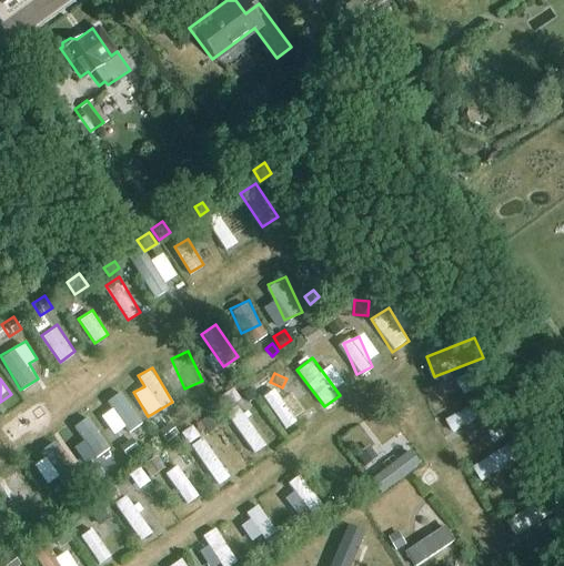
[(112,406),(101,413),(113,434),(126,427),(128,431),(142,422),(123,387),(107,396),(112,406)]
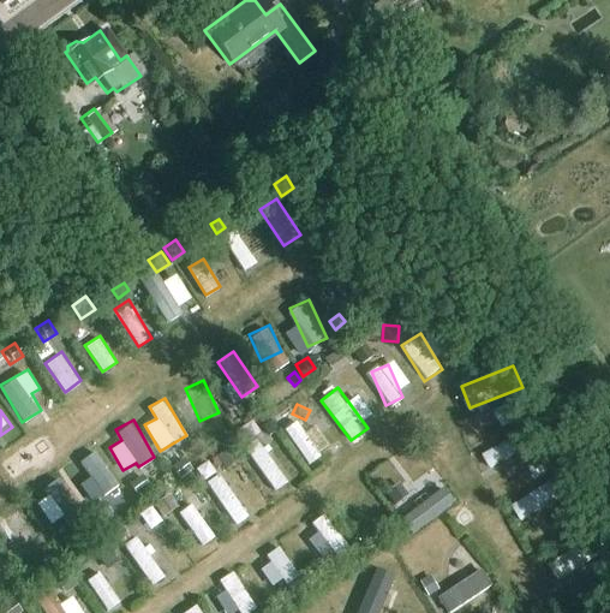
[(265,420),(255,427),(263,438),(273,430),(265,420)]
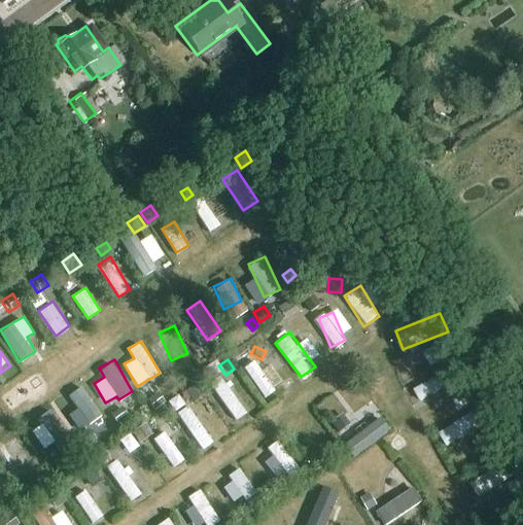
[(260,398),(275,391),(257,359),(244,366),(260,398)]
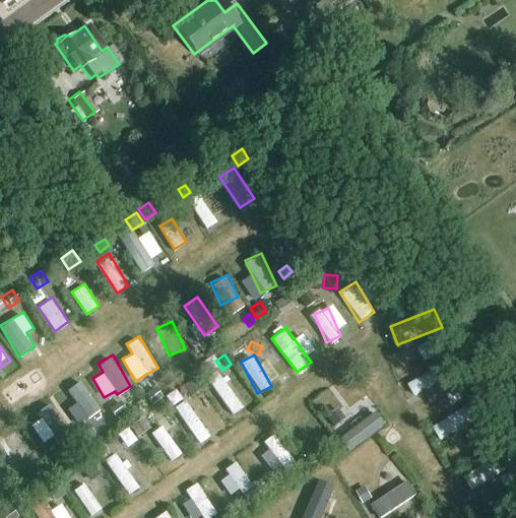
[(452,359),(410,381),(417,393),(458,371),(452,359)]
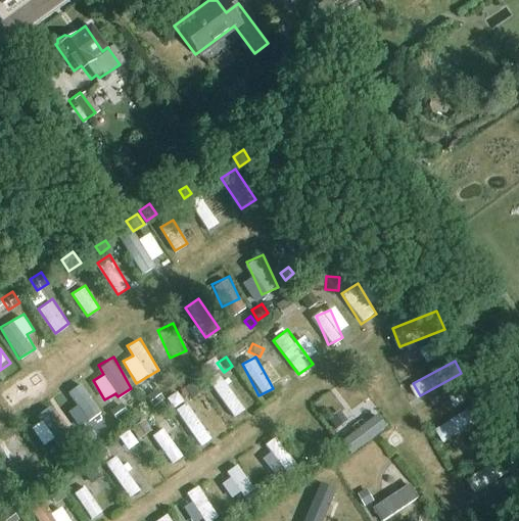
[(220,371),(208,378),(233,417),(244,410),(220,371)]
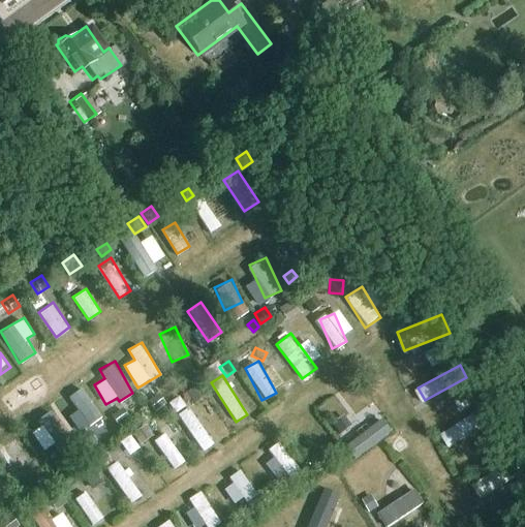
[(473,382),(465,388),(470,395),(477,391),(473,382)]
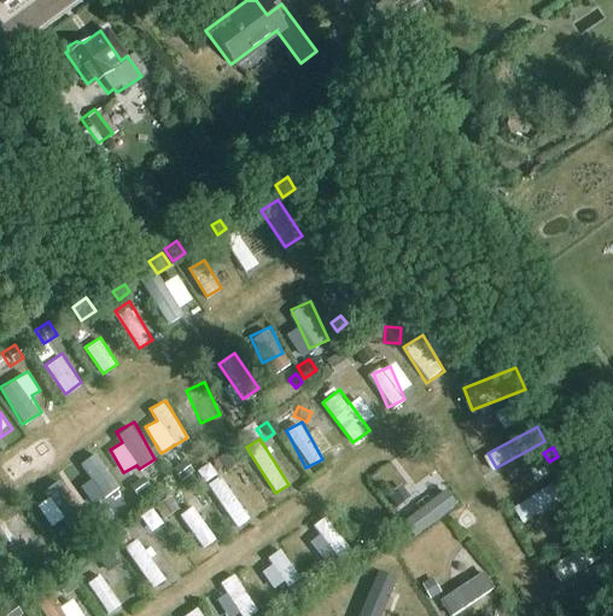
[(75,463),(97,501),(120,489),(98,449),(75,463)]
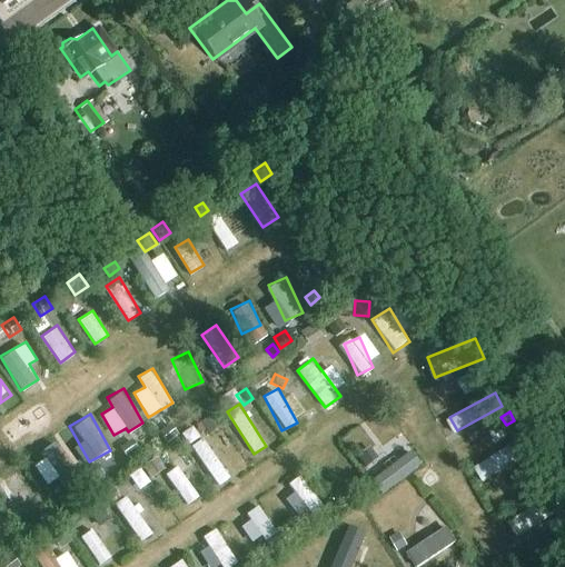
[(205,418),(195,425),(202,436),(212,429),(205,418)]
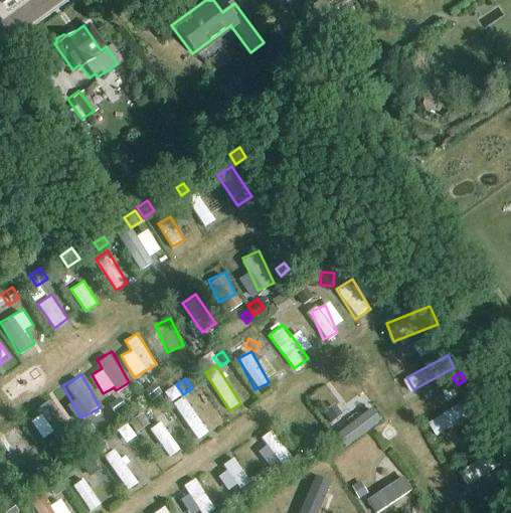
[(147,386),(138,393),(144,402),(154,394),(147,386)]
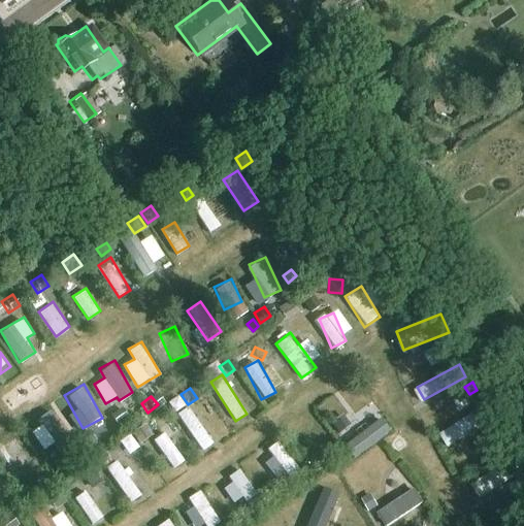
[(189,404),(176,413),(202,450),(215,441),(189,404)]
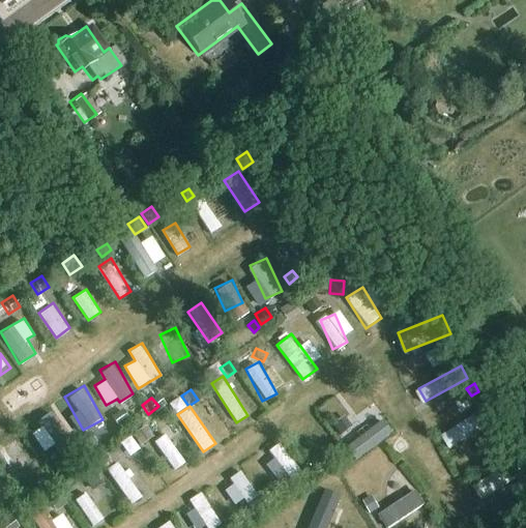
[(33,432),(46,453),(69,439),(51,409),(36,418),(41,427),(33,432)]
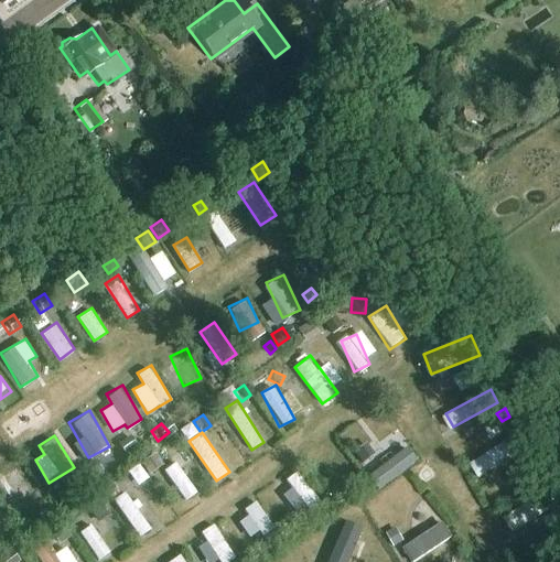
[(124,438),(111,445),(119,456),(130,449),(124,438)]
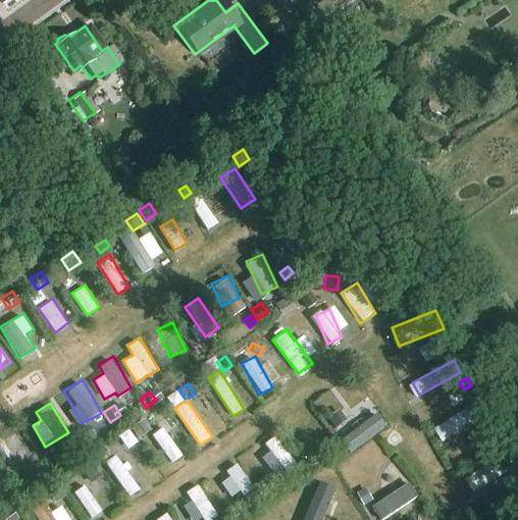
[(437,426),(446,439),(478,419),(471,406),(437,426)]
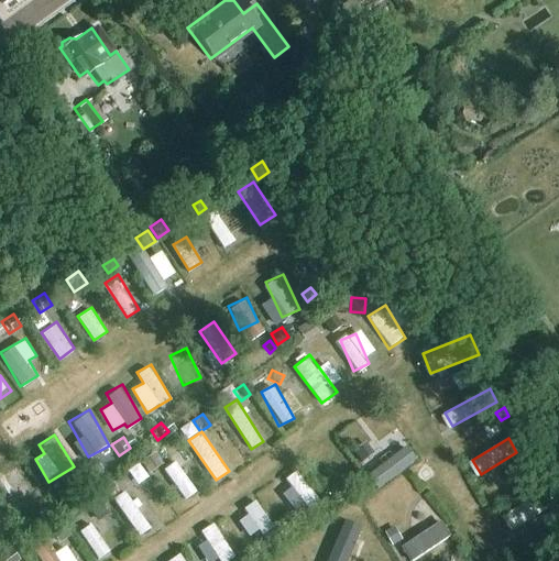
[(410,439),(368,474),(380,488),(423,454),(410,439)]
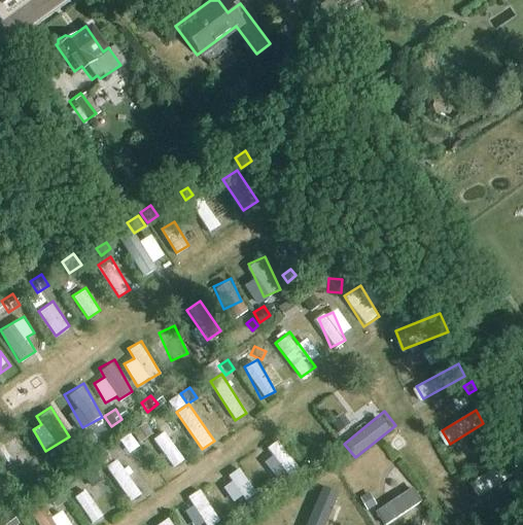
[(334,416),(324,423),(333,434),(342,427),(334,416)]
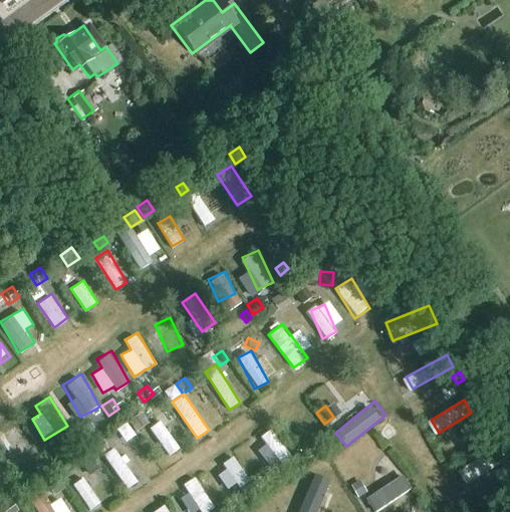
[(142,412),(118,426),(125,437),(149,422),(142,412)]
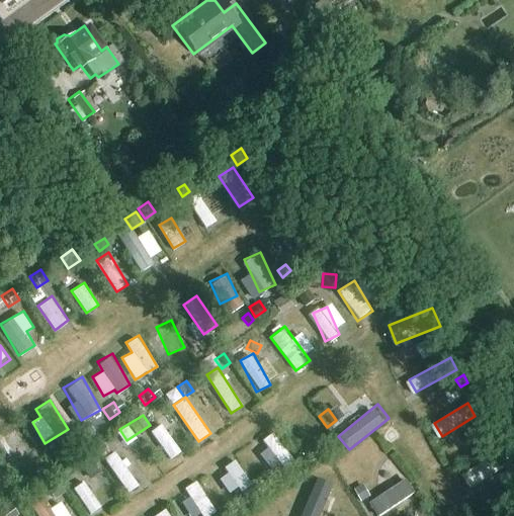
[(169,459),(183,450),(163,421),(149,430),(169,459)]
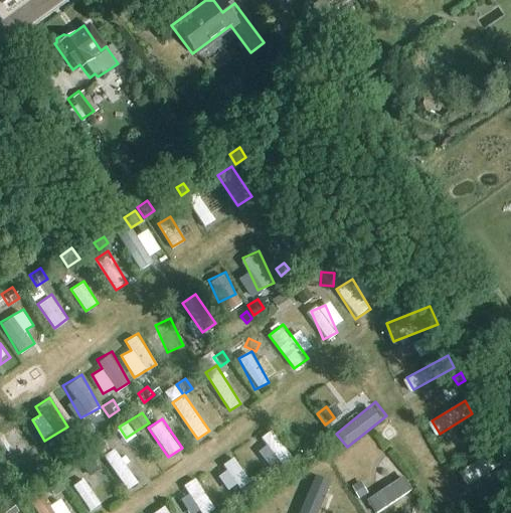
[(79,422),(70,430),(76,439),(87,432),(79,422)]
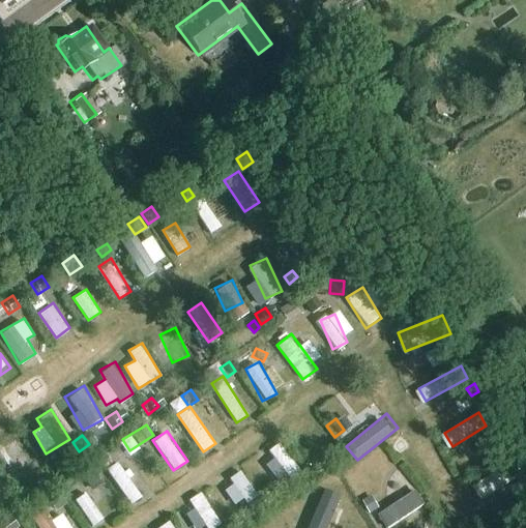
[(3,443),(7,451),(0,455),(0,460),(7,475),(32,464),(19,436),(3,443)]
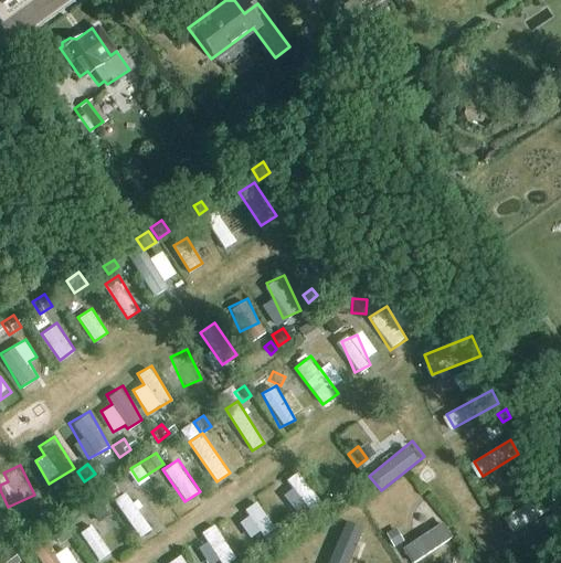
[(313,512),(325,500),(297,470),(284,482),(313,512)]
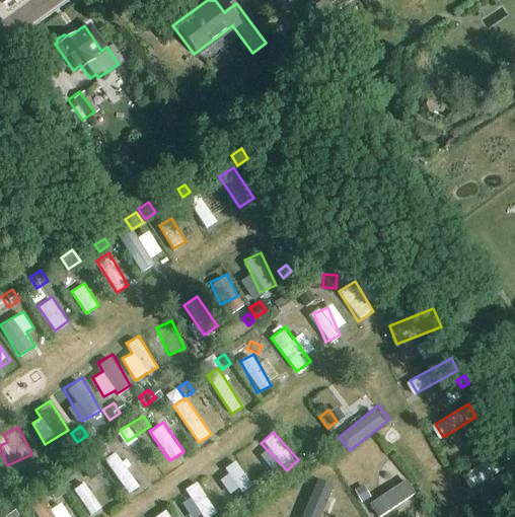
[(95,446),(89,450),(96,460),(103,455),(95,446)]
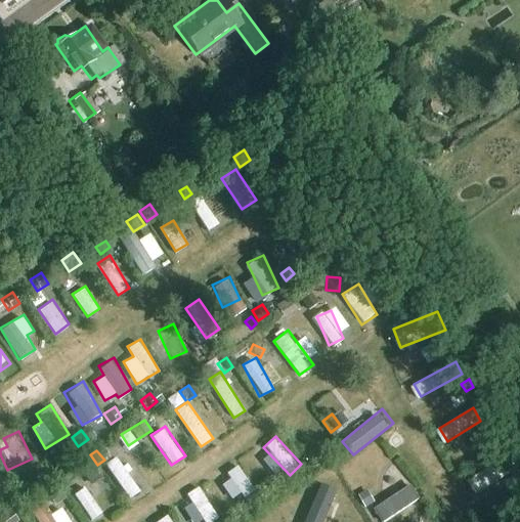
[(57,455),(47,463),(53,472),(63,464),(57,455)]
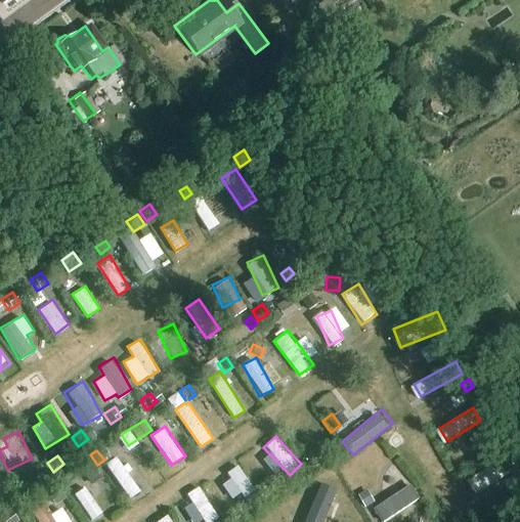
[(118,455),(105,464),(130,498),(142,489),(118,455)]
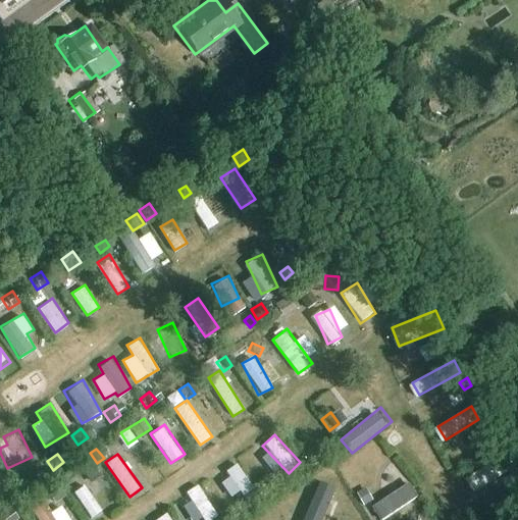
[(506,457),(468,474),(475,489),(513,472),(506,457)]
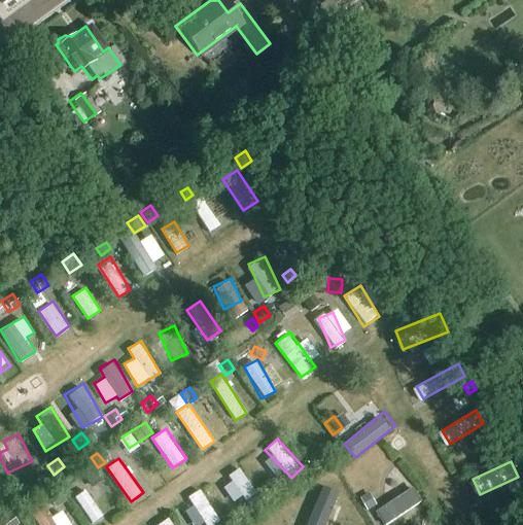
[(90,471),(78,479),(85,490),(96,483),(90,471)]
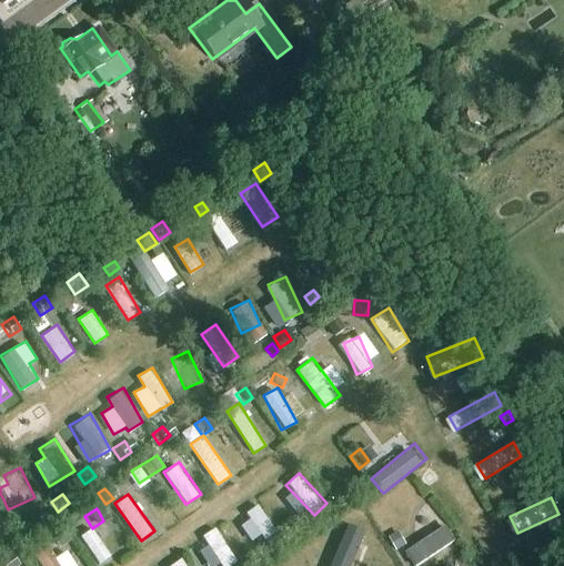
[(369,508),(345,521),(360,547),(383,535),(369,508)]
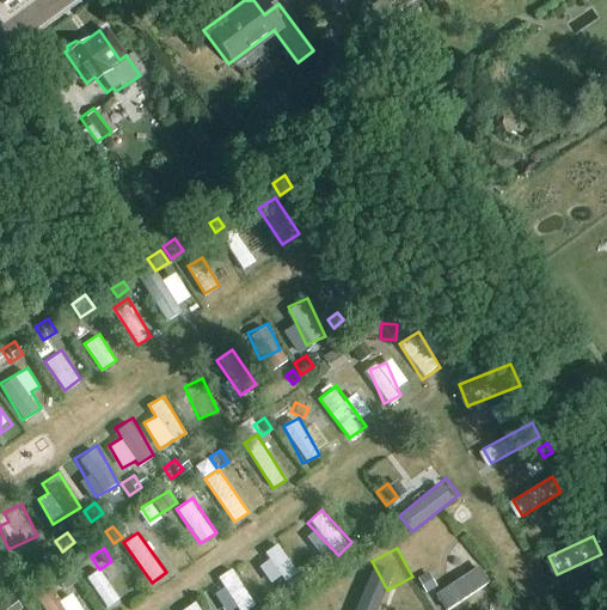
[(46,551),(34,560),(42,571),(53,563),(46,551)]
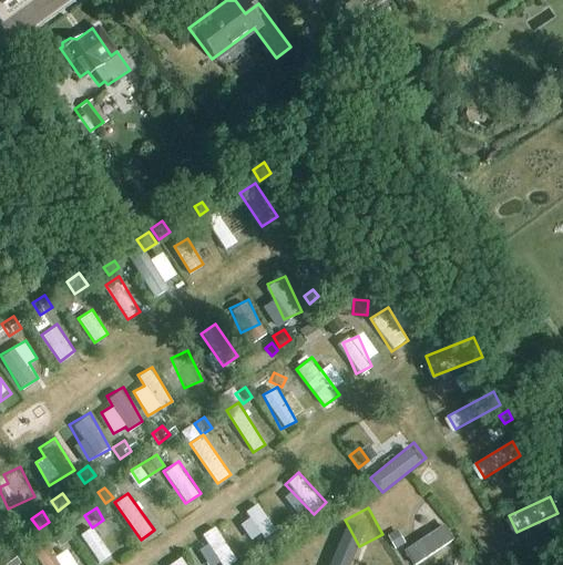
[(284,516),(274,525),(282,535),(292,526),(284,516)]
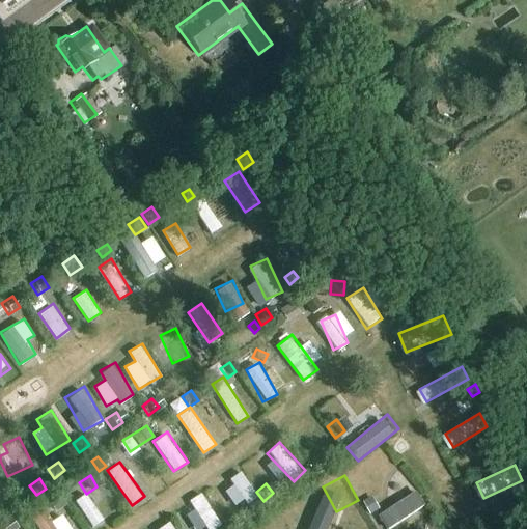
[(390,526),(432,506),(424,490),(382,509),(390,526)]
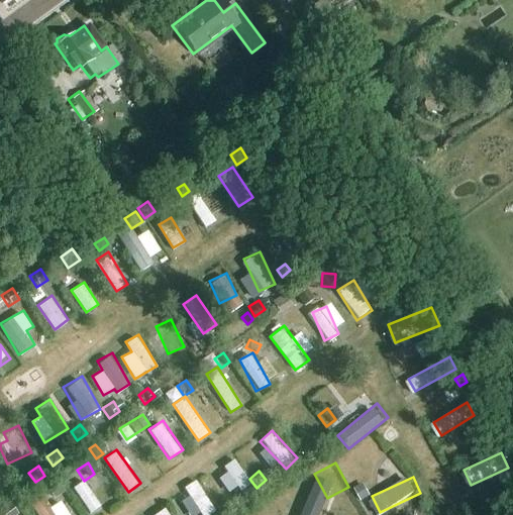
[(200,514),(209,514),(217,510),(198,478),(184,487),(200,514)]
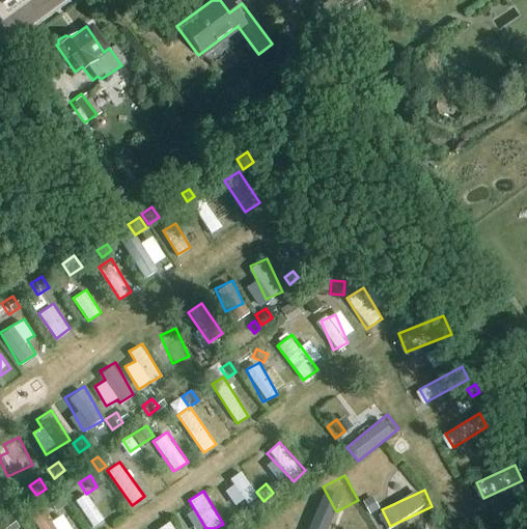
[(53,497),(43,504),(50,514),(60,507),(53,497)]
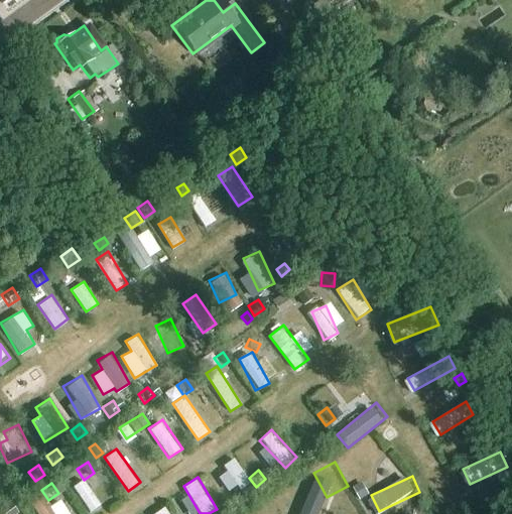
[(0,513),(12,513),(13,513),(5,503),(0,506),(0,513)]
